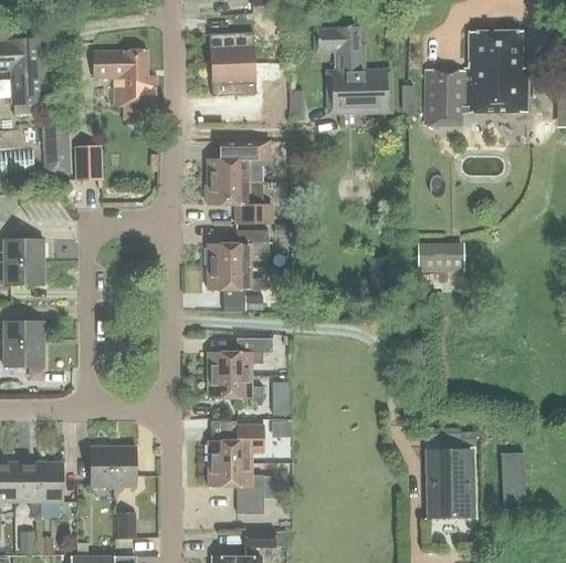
[(251,0),(252,13),(284,11),(282,0),(251,0)]
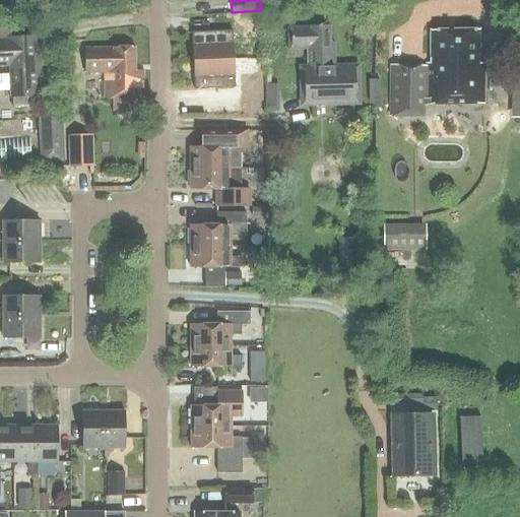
[(335,40),(331,40),(330,24),(311,25),(311,26),(289,26),(289,47),(308,47),(308,66),(302,66),(303,98),(313,97),(313,102),(359,101),(358,65),(335,65),(335,40)]
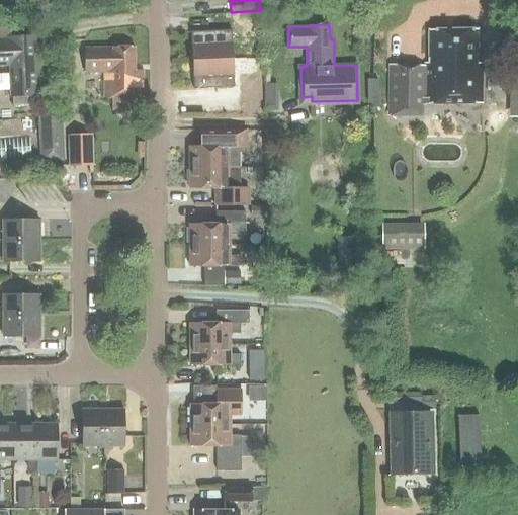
[(232,29),(191,30),(192,60),(234,58),(232,29)]
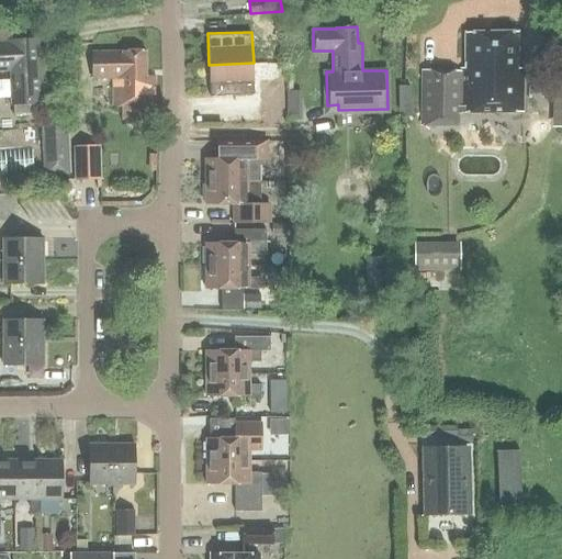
[(423,68),(423,110),(423,123),(459,124),(459,111),(524,111),(525,69),(518,69),(518,32),(467,32),(467,66),(462,66),(462,68),(423,68)]
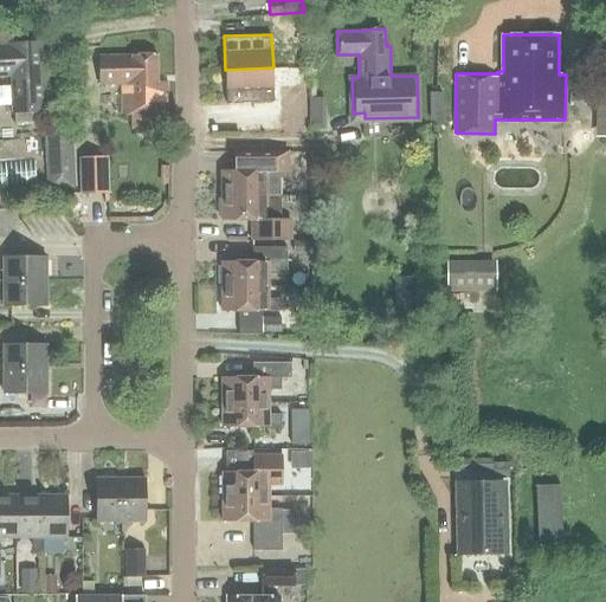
[(0,72),(13,72),(15,110),(47,108),(45,58),(42,58),(40,40),(12,41),(12,44),(0,44),(0,72)]
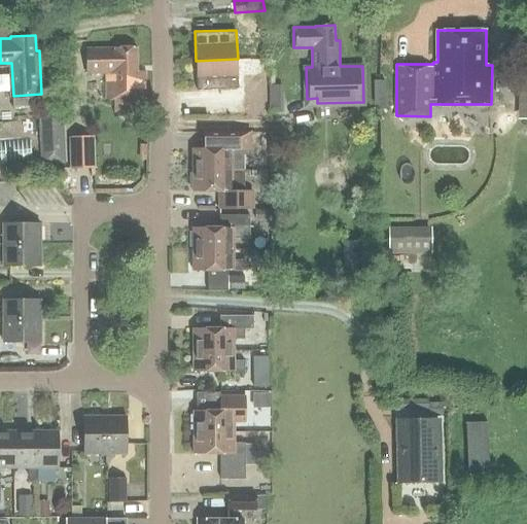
[(106,99),(146,98),(145,70),(137,70),(136,46),(114,46),(114,45),(86,46),(86,72),(106,72),(106,99)]
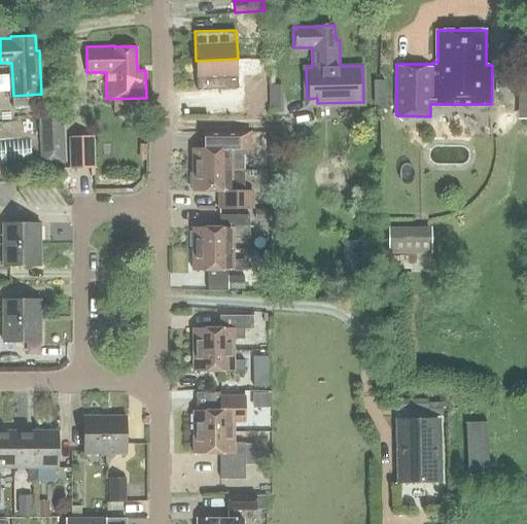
[(198,90),(239,88),(238,59),(196,61),(198,90)]
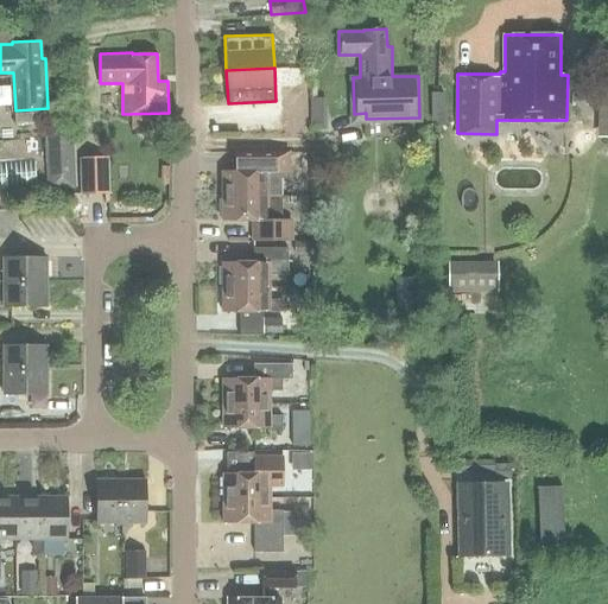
[(309,88),(283,87),(282,132),(308,133),(309,88)]
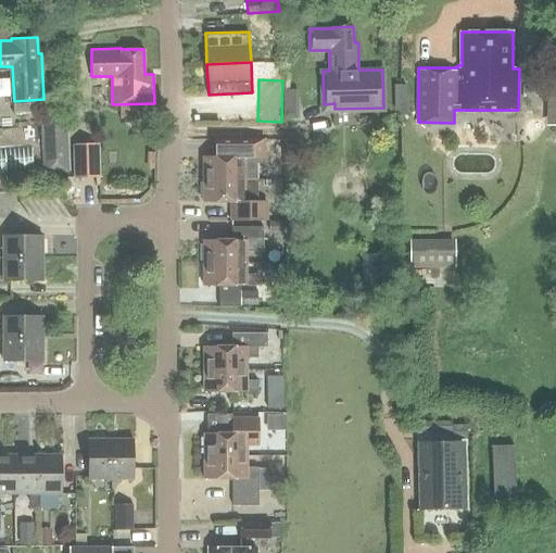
[(555,79),(547,80),(546,124),(555,124),(555,79)]
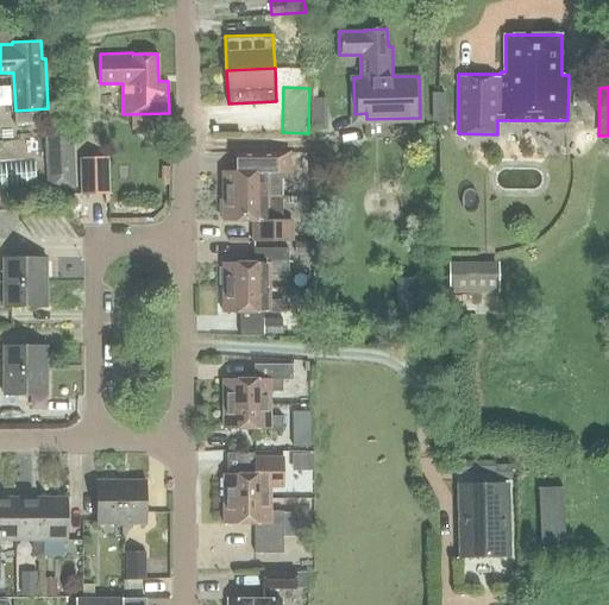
[(46,137),(49,188),(76,187),(74,136),(46,137)]
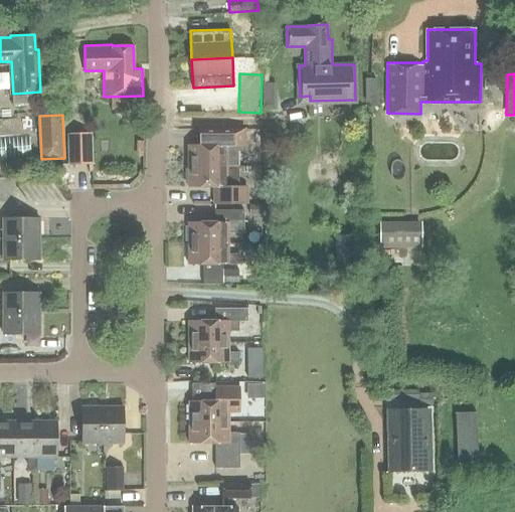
[(244,151),(244,128),(201,128),(201,144),(188,144),(188,165),(228,165),(239,165),(238,151),(244,151)]
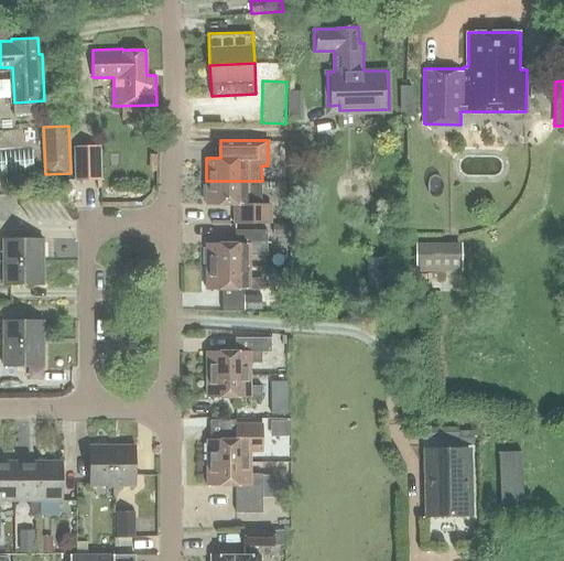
[(74,144),(74,180),(100,179),(100,143),(74,144)]
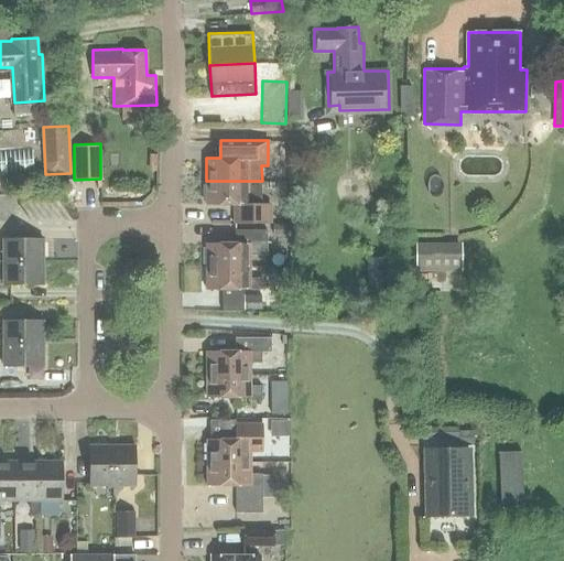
[(250,192),(250,181),(206,181),(206,204),(236,204),(236,223),(271,222),(271,203),(262,203),(262,192),(250,192)]
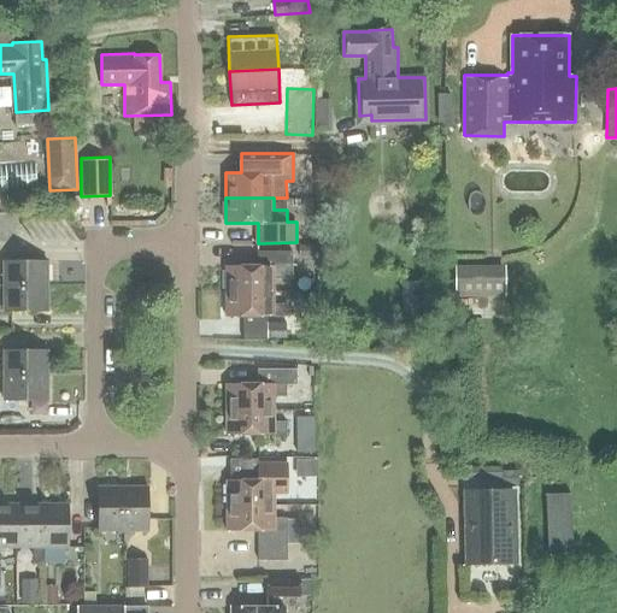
[(227,290),(274,290),(274,277),(293,277),(293,251),(258,251),(258,265),(227,265),(227,290)]
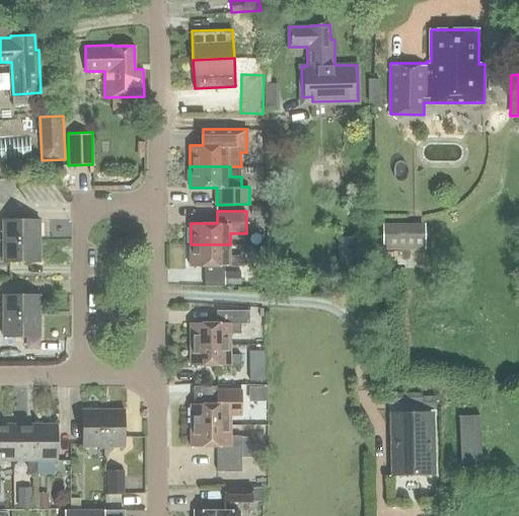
[(1,238),(40,238),(40,219),(1,219),(1,238)]
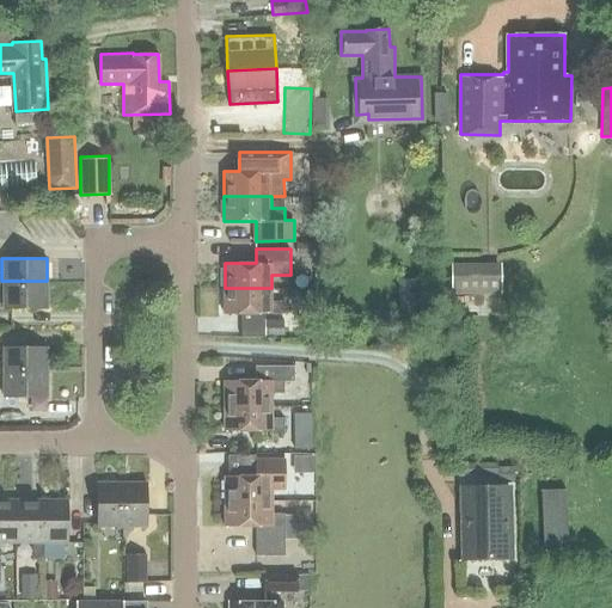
[(451,293),(501,293),(501,262),(451,262),(451,293)]
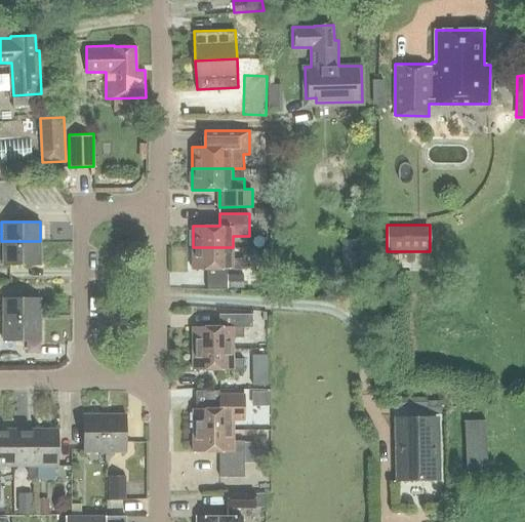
[(40,241),(1,241),(1,261),(40,262),(40,241)]
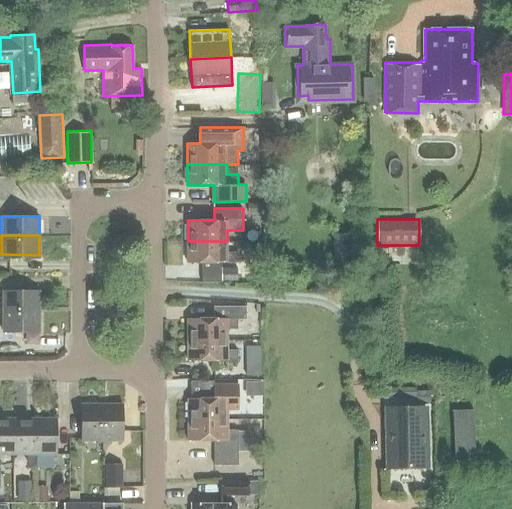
[(227,251),(227,241),(188,241),(188,261),(238,261),(238,251),(227,251)]
